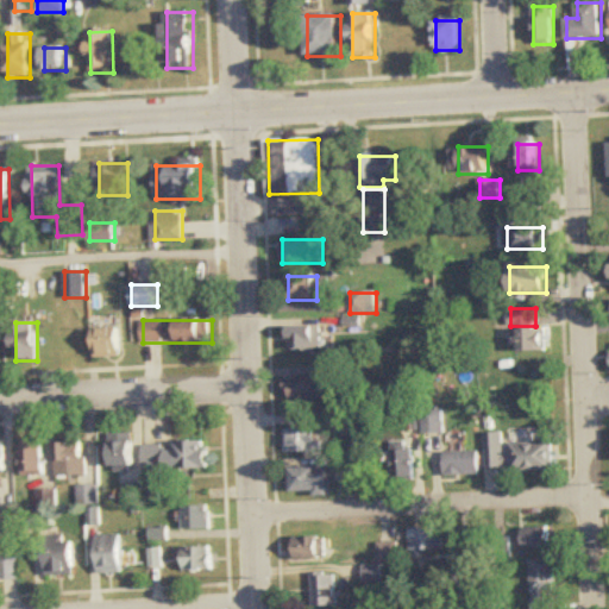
[(292,349),(324,349),(324,327),(292,327),(292,349)]
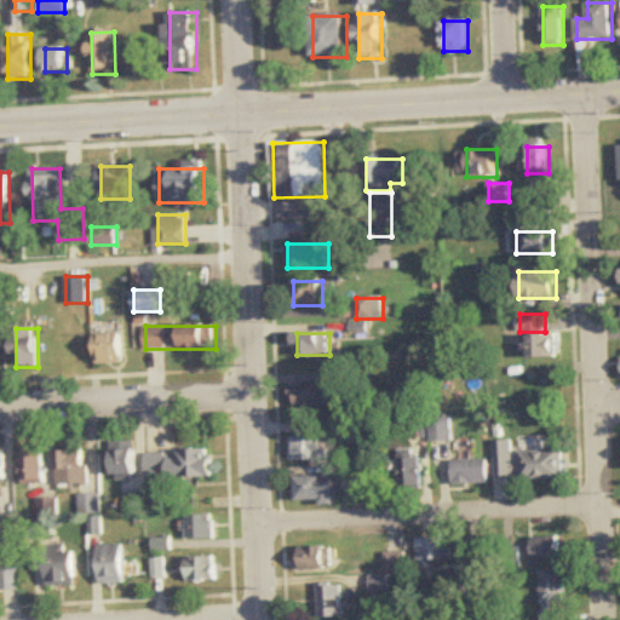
[(99,363),(125,363),(125,334),(99,334),(99,363)]
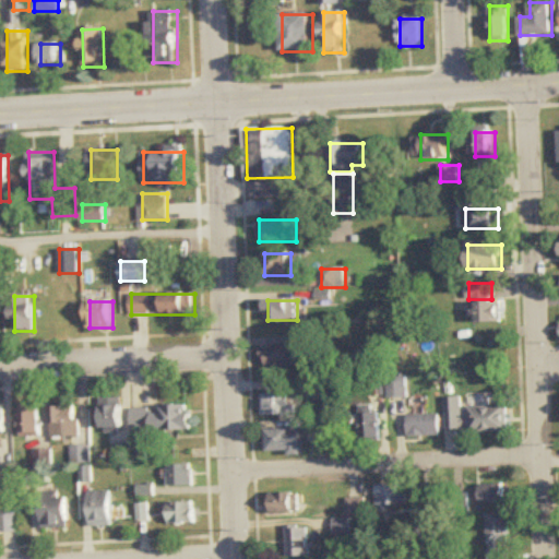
[(473,302),(473,323),(503,323),(503,302),(473,302)]
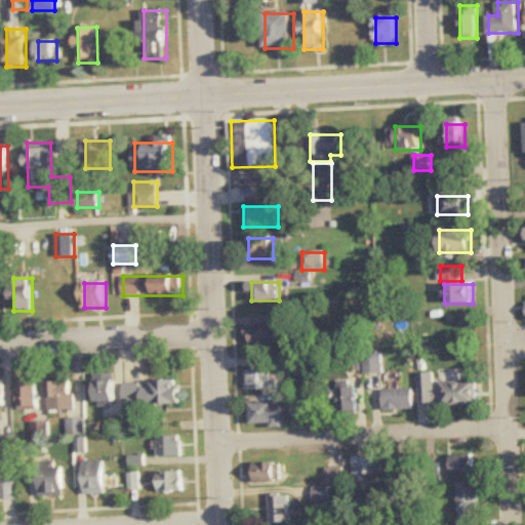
[(281,345),(281,325),(248,325),(248,345),(281,345)]
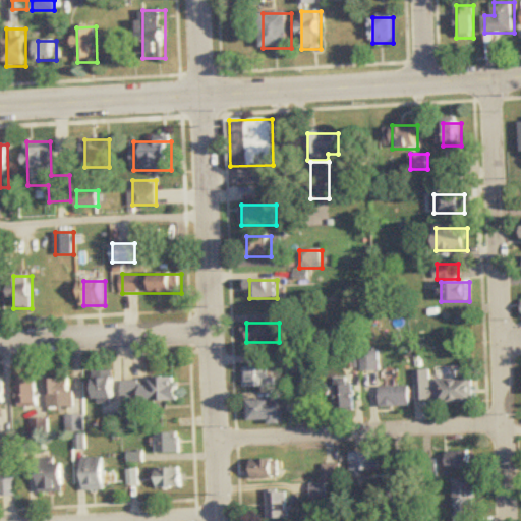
[(380,352),(363,352),(363,369),(380,369),(380,352)]
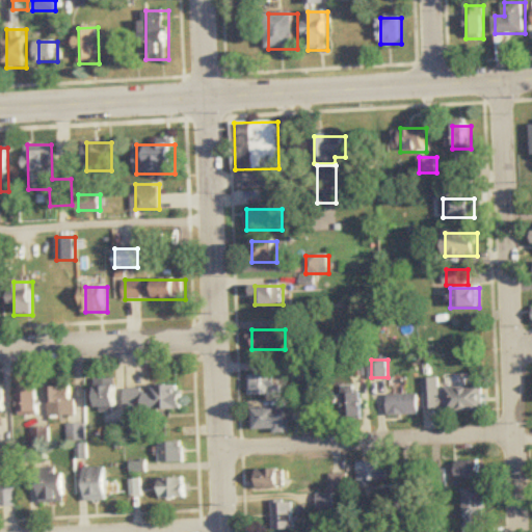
[(285,374),(249,374),(249,395),(285,395),(285,374)]
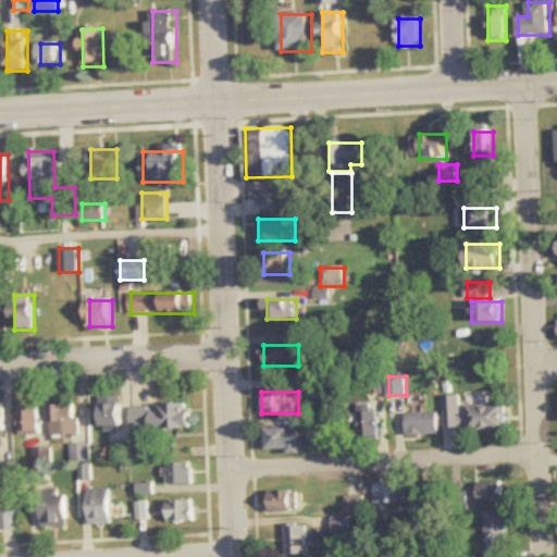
[(462,430),(462,396),(445,396),(445,430),(462,430)]
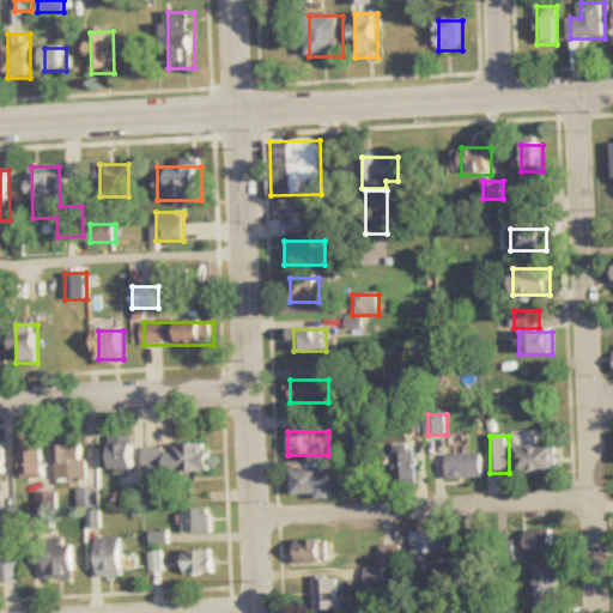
[(86,480),(86,443),(56,443),(58,480),(86,480)]
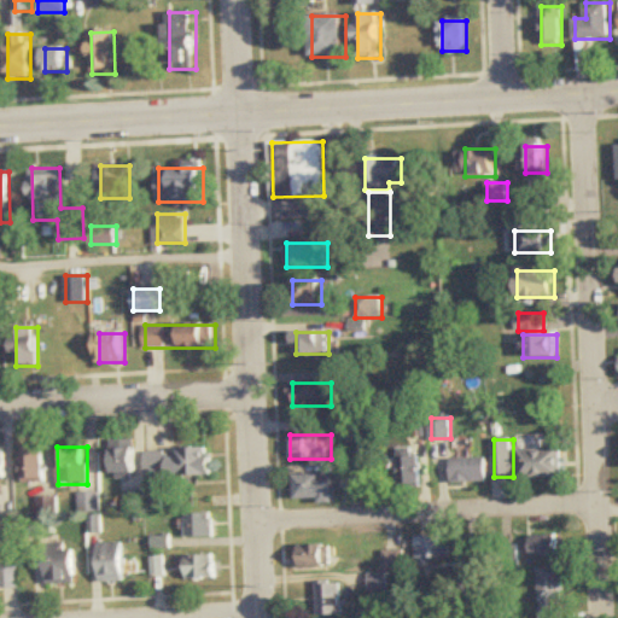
[(136,447),(115,447),(115,477),(136,477),(136,447)]
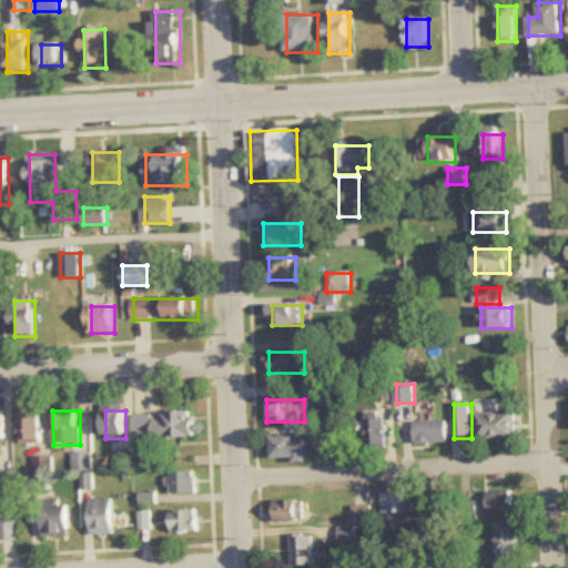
[(196,412),(135,413),(135,440),(196,439),(196,412)]
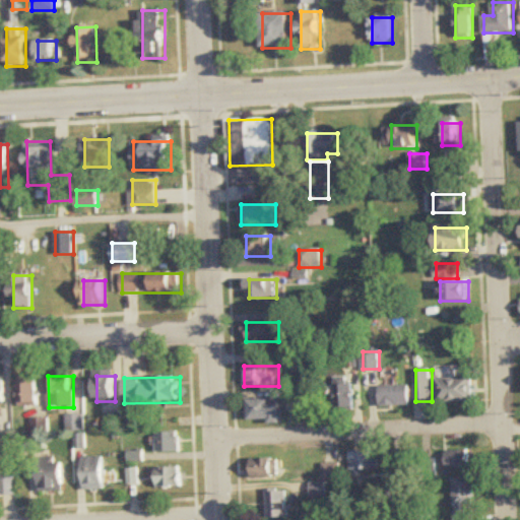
[(474,378),(438,378),(438,401),(474,401),(474,378)]
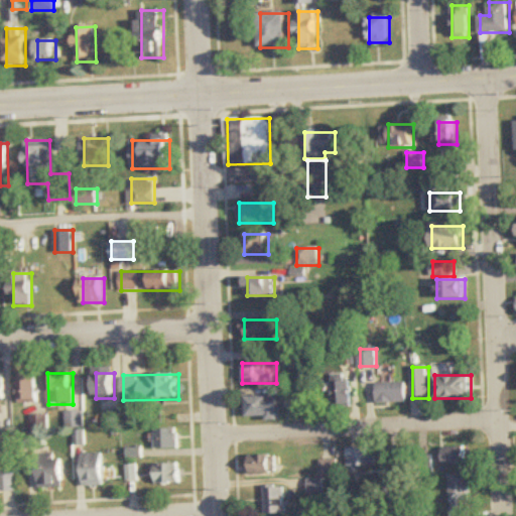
[(20,376),(20,403),(38,403),(38,376),(20,376)]
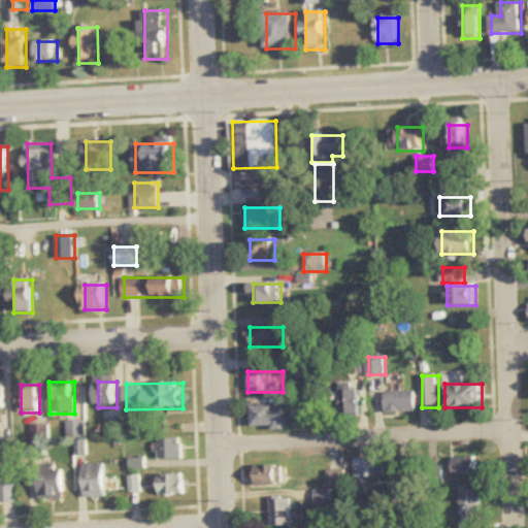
[(340,417),(359,417),(359,391),(340,391),(340,417)]
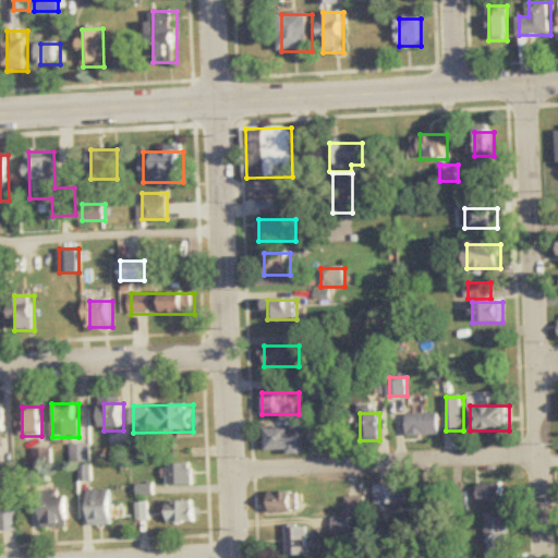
[(440,414),(408,414),(408,437),(440,437),(440,414)]
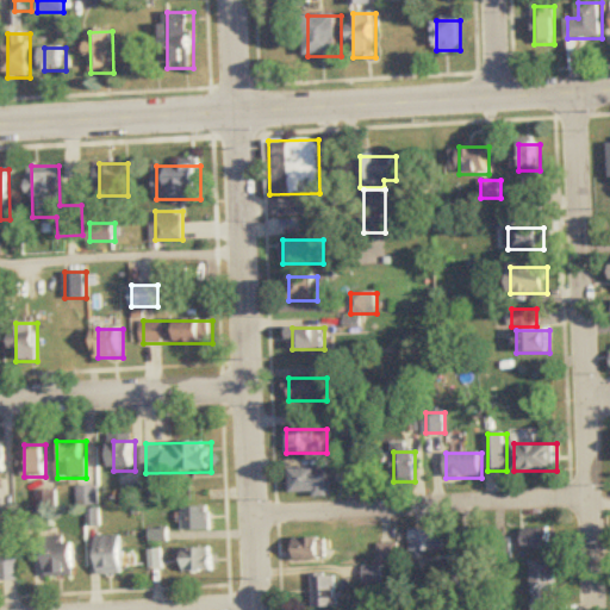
[(332,467),(291,467),(291,493),(332,493),(332,467)]
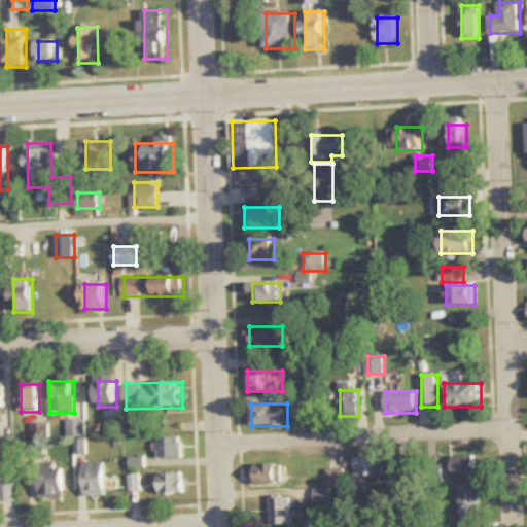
[(183,458),(183,437),(160,437),(160,458),(183,458)]
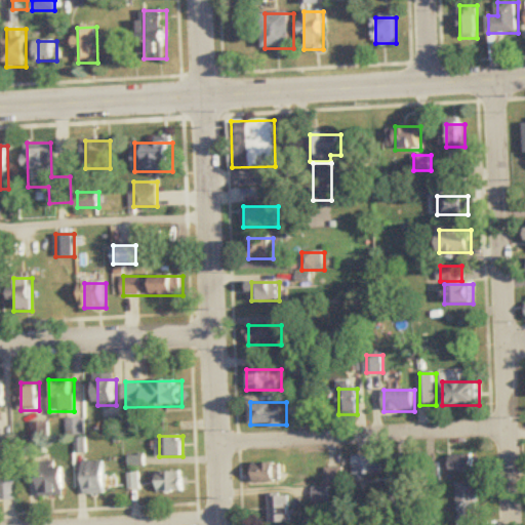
[(451,455),(451,473),(476,473),(476,455),(451,455)]
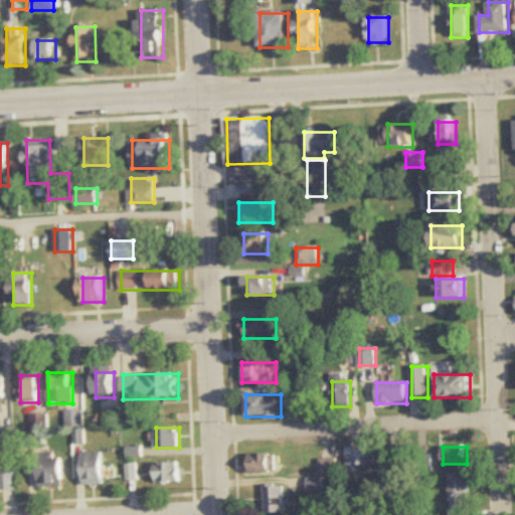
[(375,449),(348,449),(348,468),(375,468),(375,449)]
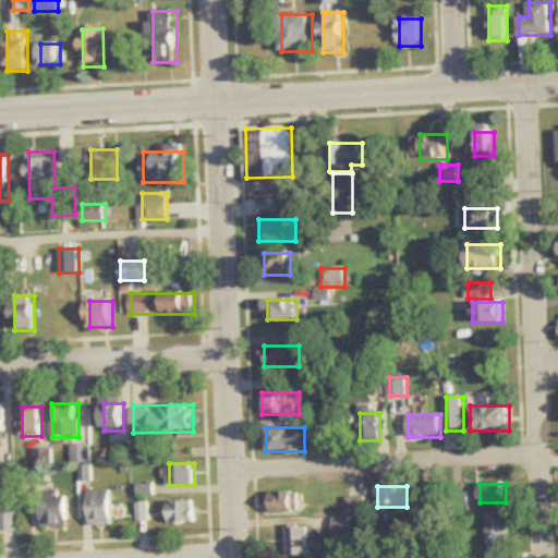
[(112,524),(112,490),(91,490),(91,524),(112,524)]
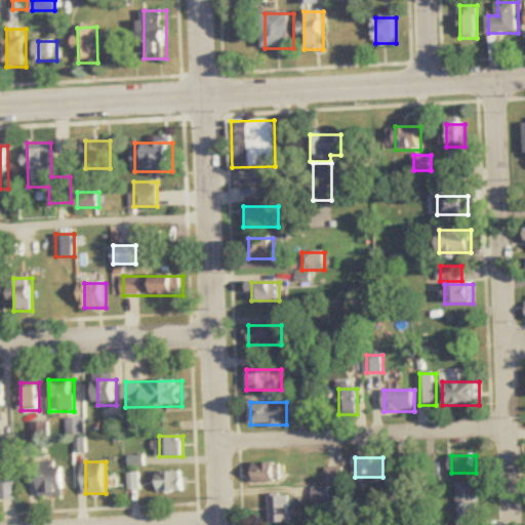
[(282,482),(282,462),(253,462),(253,482),(282,482)]
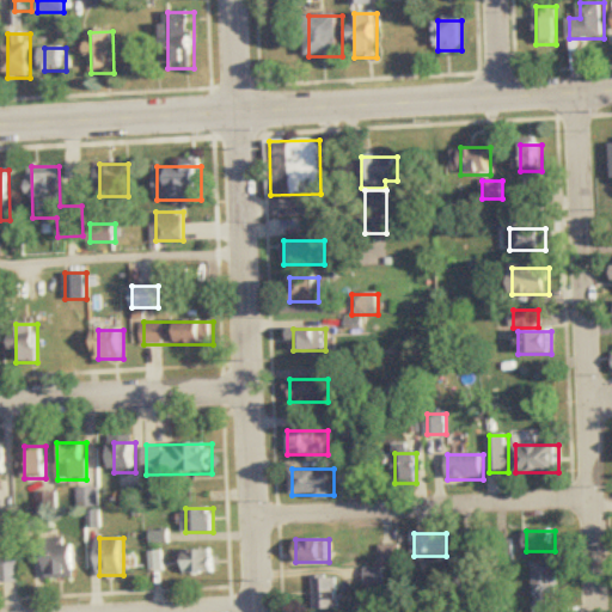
[(47,579),(75,579),(75,545),(47,545),(47,579)]
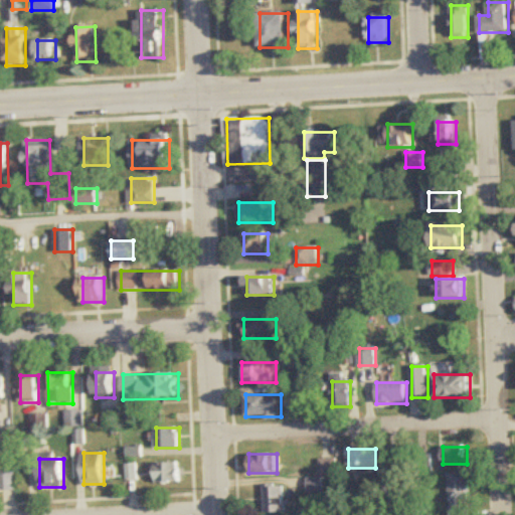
[(180,463),(157,463),(157,483),(180,483),(180,463)]
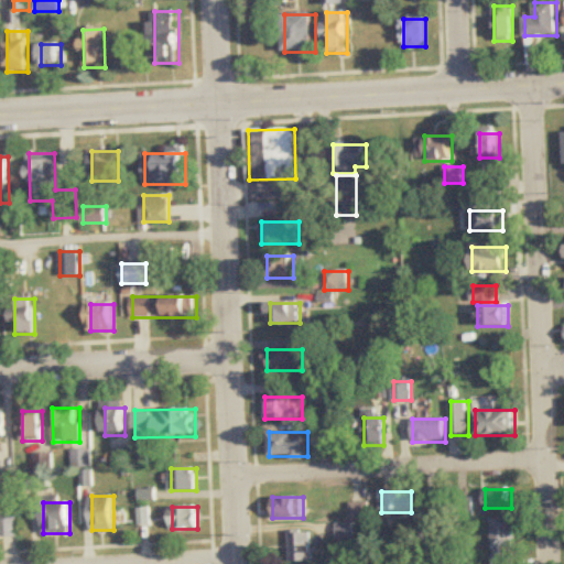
[(0,518),(0,538),(17,538),(17,518),(0,518)]
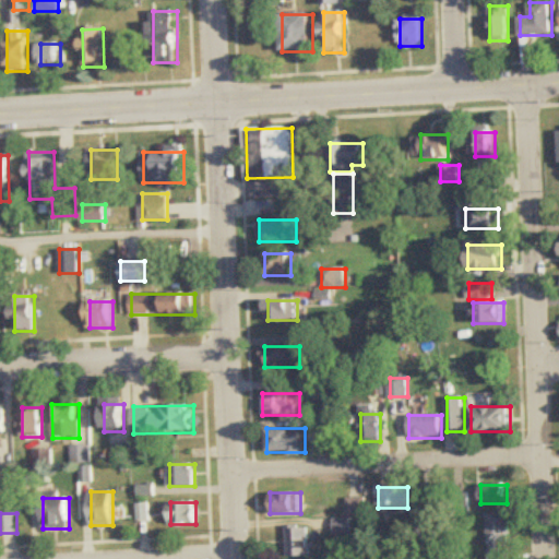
[(510,558),(510,513),(489,514),(489,558),(510,558)]
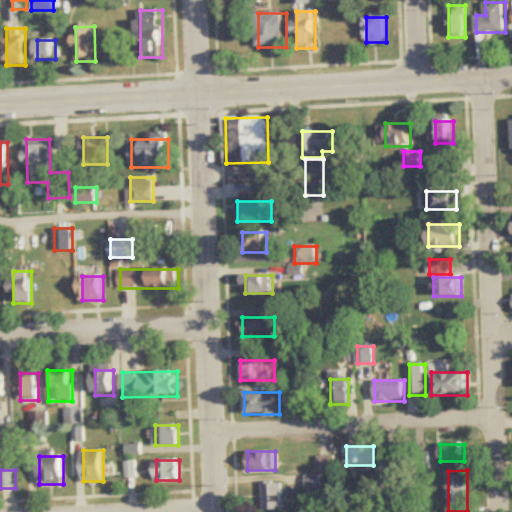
[(264,511),(283,511),(283,482),(264,482),(264,511)]
